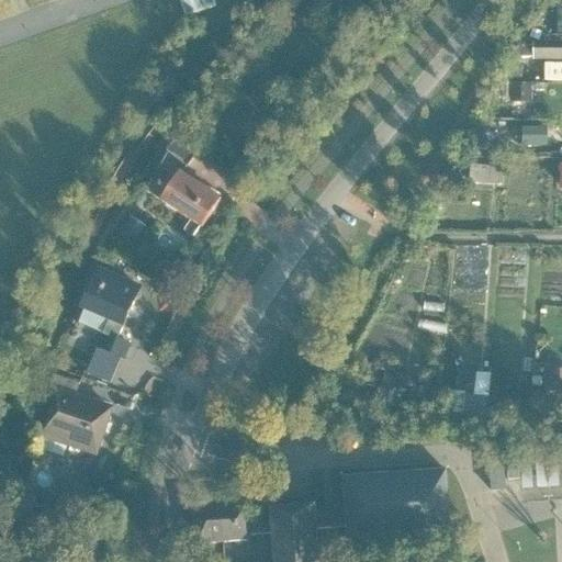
[(214,0),(178,0),(186,19),(217,8),(214,0)]
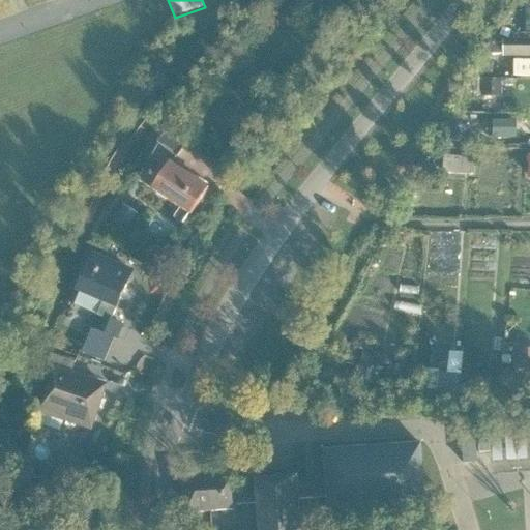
[(497,56),(529,56),(529,34),(498,33),(497,56)]
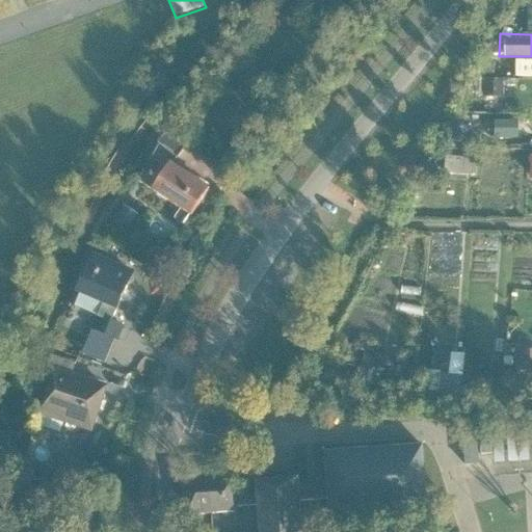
[(517,76),(531,76),(531,58),(517,58),(517,76)]
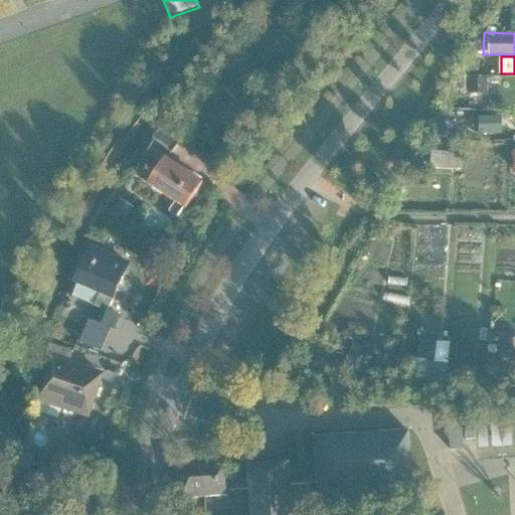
[(469,76),(469,94),(488,94),(488,75),(469,76)]
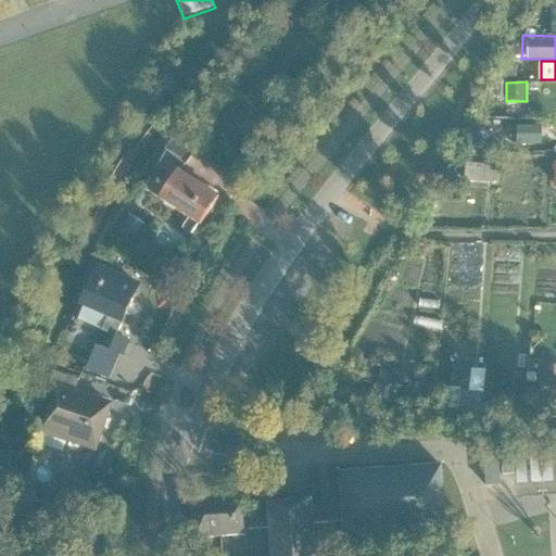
[(465,164),(465,181),(492,182),(492,164),(465,164)]
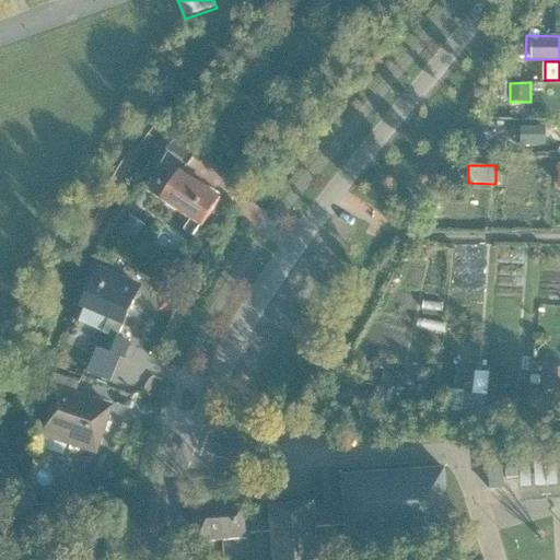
[(219,194),(176,166),(156,197),(199,224),(219,194)]
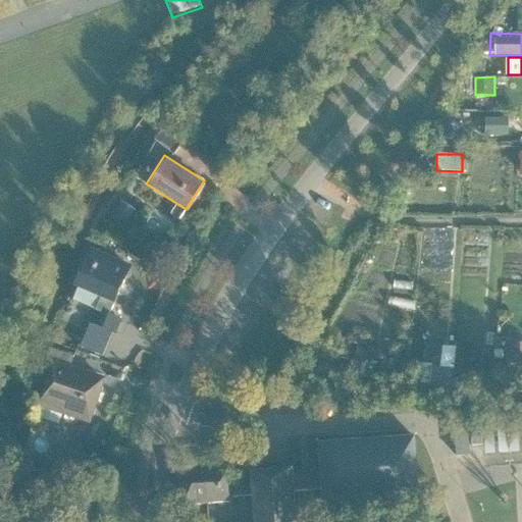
[(129,265),(89,248),(72,285),(113,304),(129,265)]
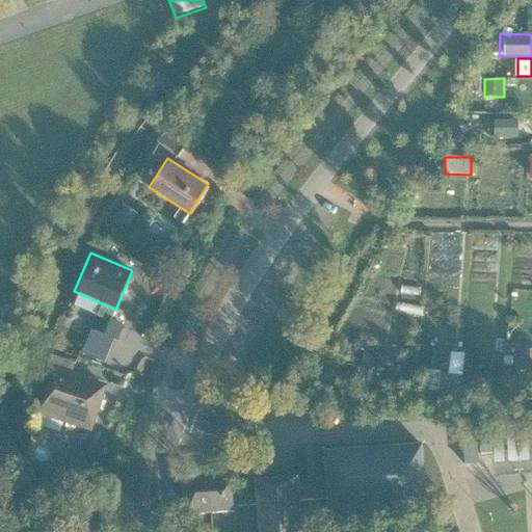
[(531,370),(531,349),(516,350),(516,371),(531,370)]
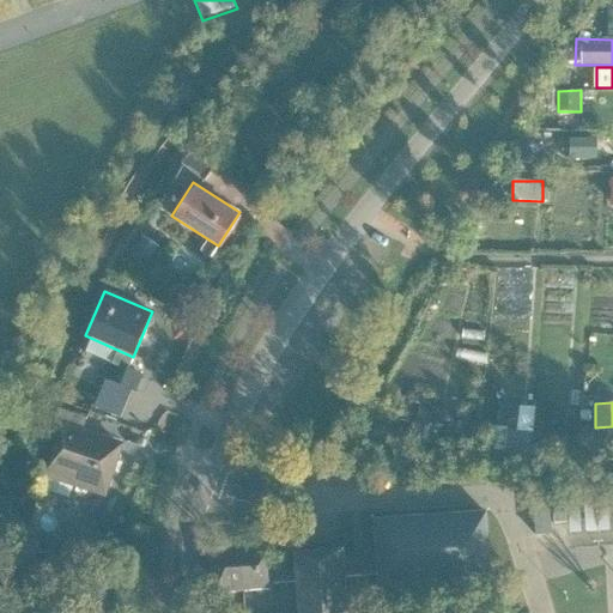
[(495,404),(495,453),(534,453),(534,405),(495,404)]
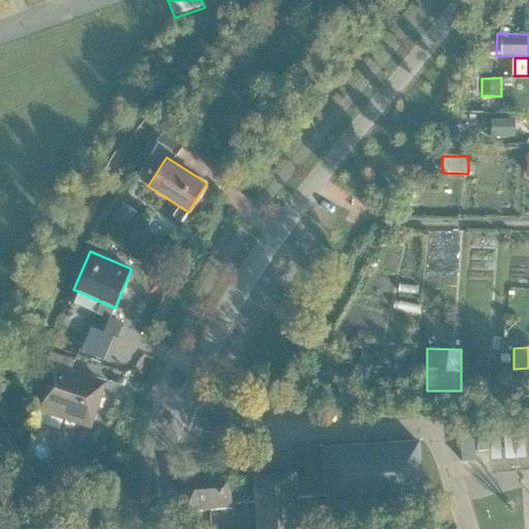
[(467,375),(487,376),(487,351),(468,351),(467,375)]
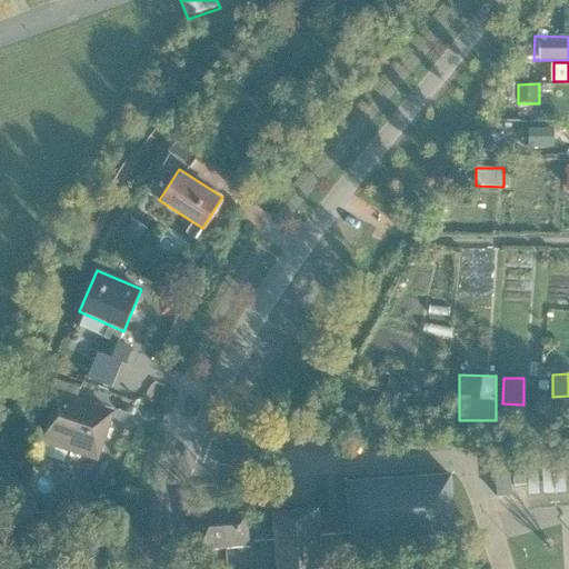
[(115,412),(53,391),(36,442),(98,463),(115,412)]
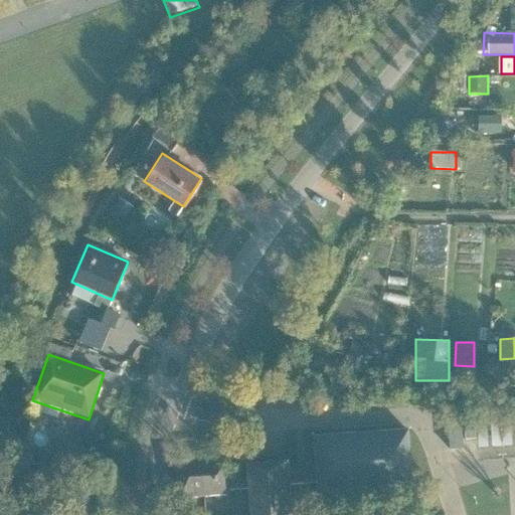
[(514,415),(451,419),(453,454),(514,450),(514,415)]
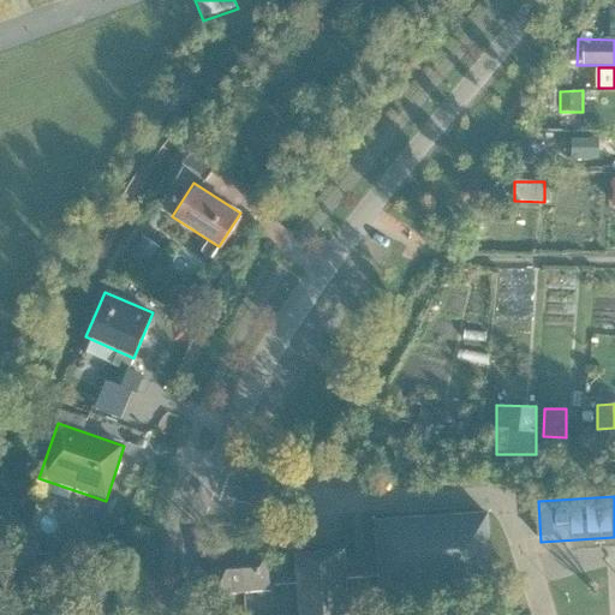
[(359,614),(358,585),(382,583),(383,603),(501,596),(496,518),(377,526),(380,565),(369,565),(357,566),(357,557),(298,562),(299,584),(300,614),(359,614)]
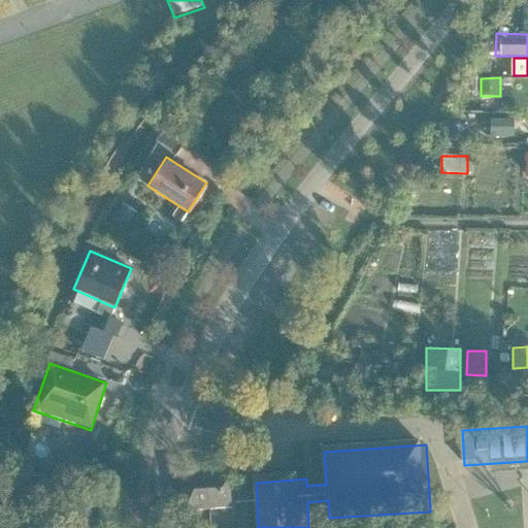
[(180,475),(184,513),(211,510),(211,527),(258,527),(257,501),(239,502),(237,472),(180,475)]
